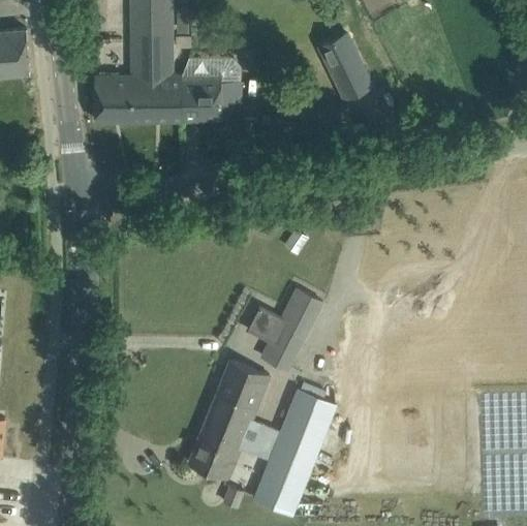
[(172,79),(171,0),(129,0),(131,76),(94,78),(95,122),(182,122),(182,79),(172,79)]
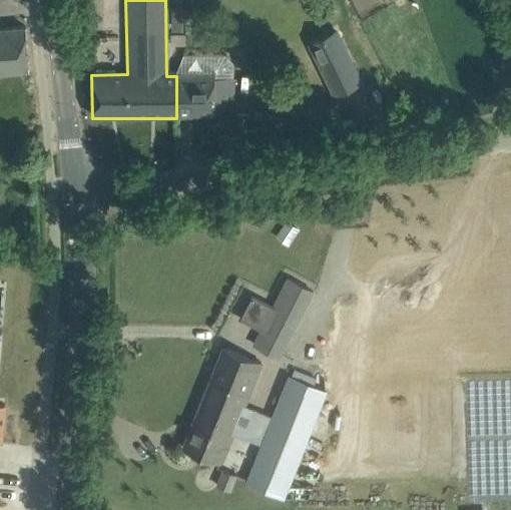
[(0,74),(28,72),(24,29),(0,31),(0,74)]
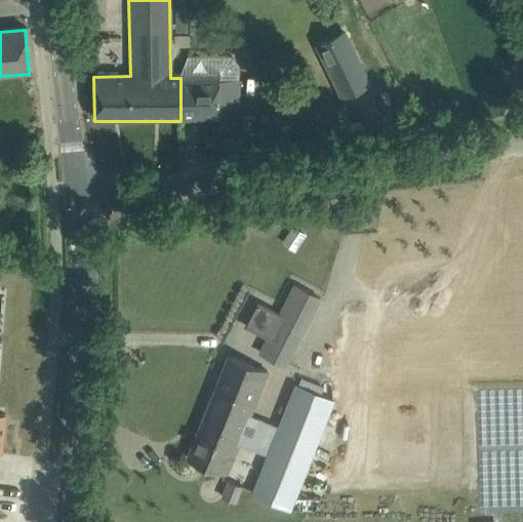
[(348,35),(322,48),(348,99),(373,86),(348,35)]
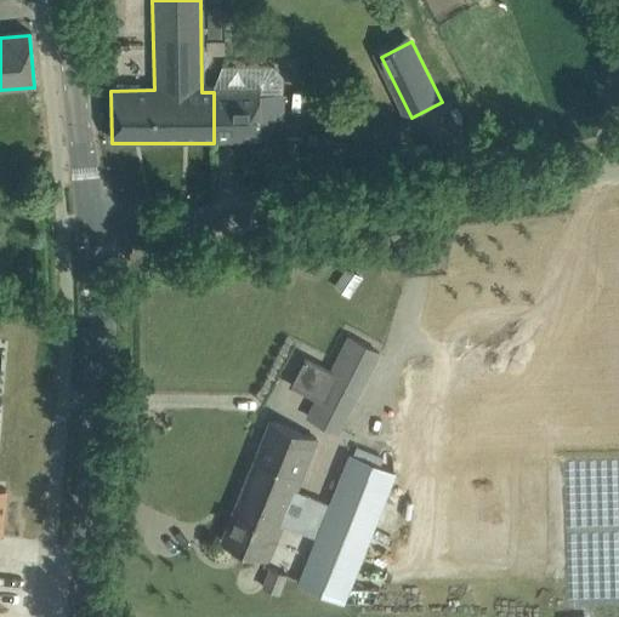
[(282,143),(282,118),(282,102),(261,102),(261,91),(214,92),(214,143),(282,143)]
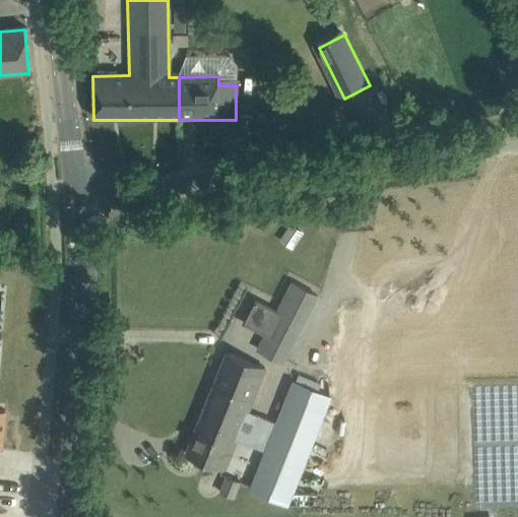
[(255,351),(282,366),(318,299),(289,283),(275,311),(254,301),(241,326),(262,337),(255,351)]
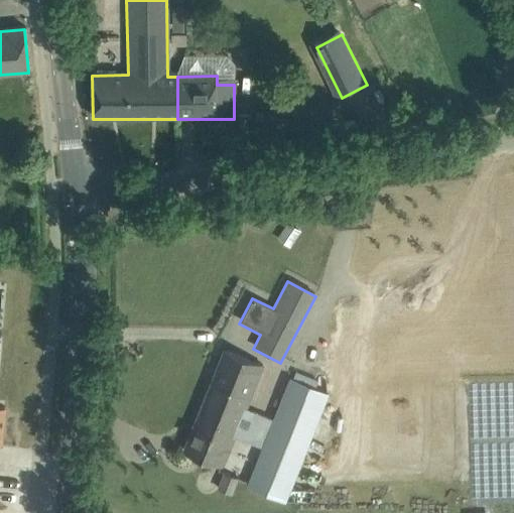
[(446,300),(336,308),(339,343),(339,352),(323,353),(325,397),(288,382),(273,420),(262,451),(247,487),(286,503),(309,505),(313,492),(291,490),(322,415),(347,413),(352,466),(430,460),(494,454),(489,406),(488,400),(351,411),(349,390),(501,380),(498,341),(451,344),(446,300)]
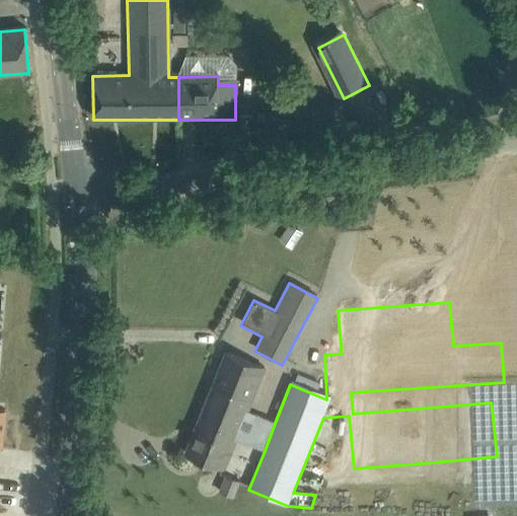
[(263,370),(243,362),(225,355),(208,397),(212,398),(210,402),(244,415),(246,411),(263,370)]
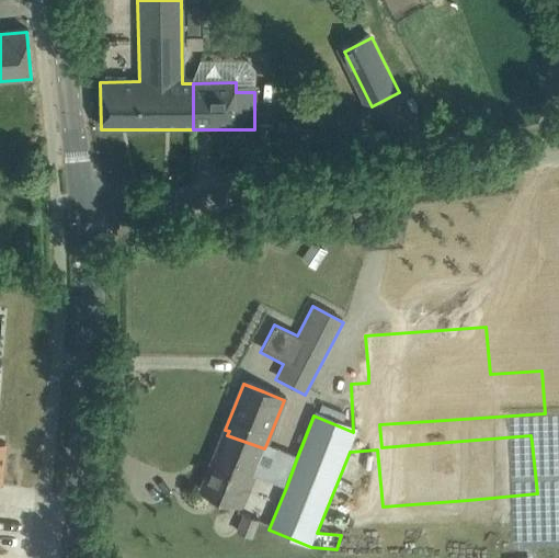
[(285,490),(297,457),(266,444),(264,448),(227,435),(229,431),(225,430),(198,492),(240,510),(252,477),(285,490)]
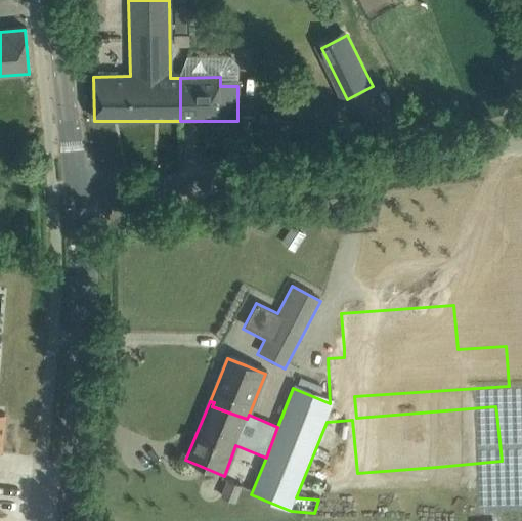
[(226,482),(219,500),(234,505),(241,487),(226,482)]
